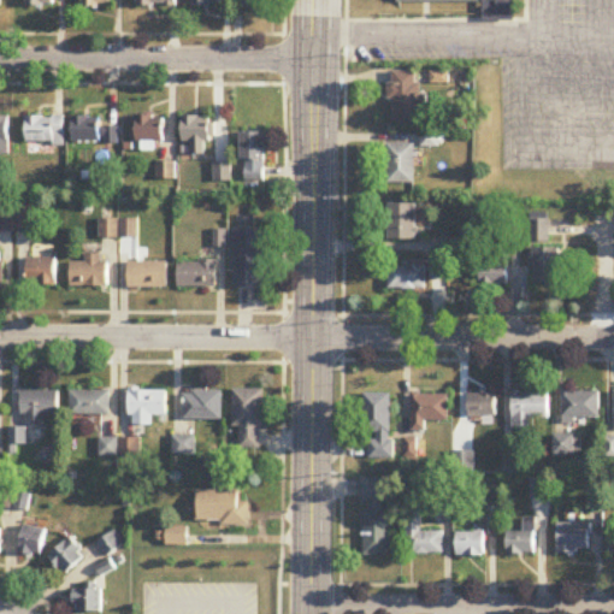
[(396,0),(482,0),(483,21),(513,21),(513,0),(396,0)]
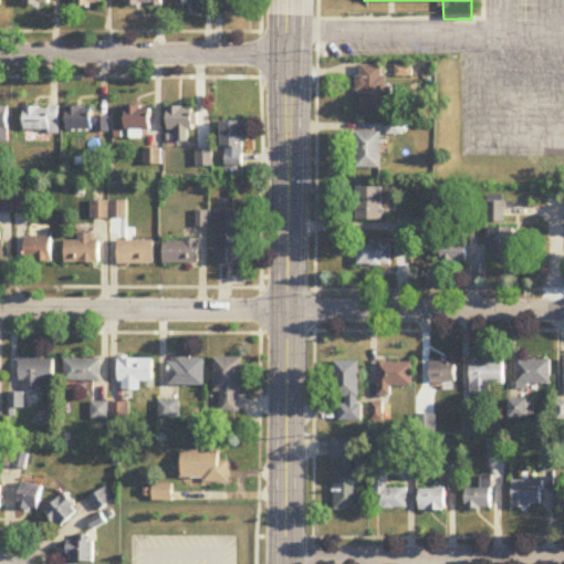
[(359,114),(388,114),(388,65),(359,64),(359,114)]
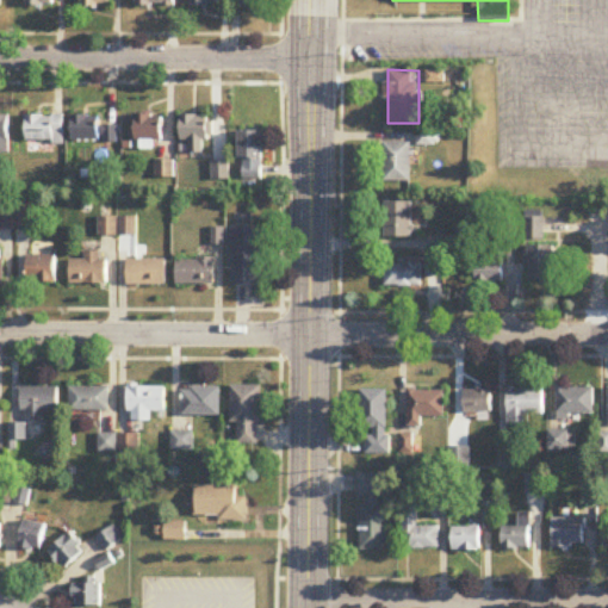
[(24,141),(62,141),(62,113),(24,113),(24,141)]
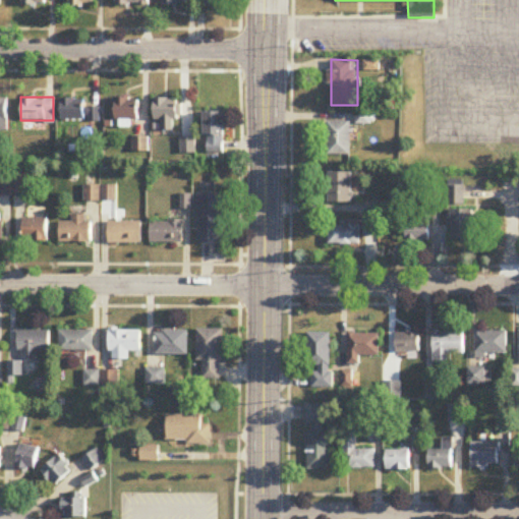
[(137,118),(137,97),(115,97),(115,118),(137,118)]
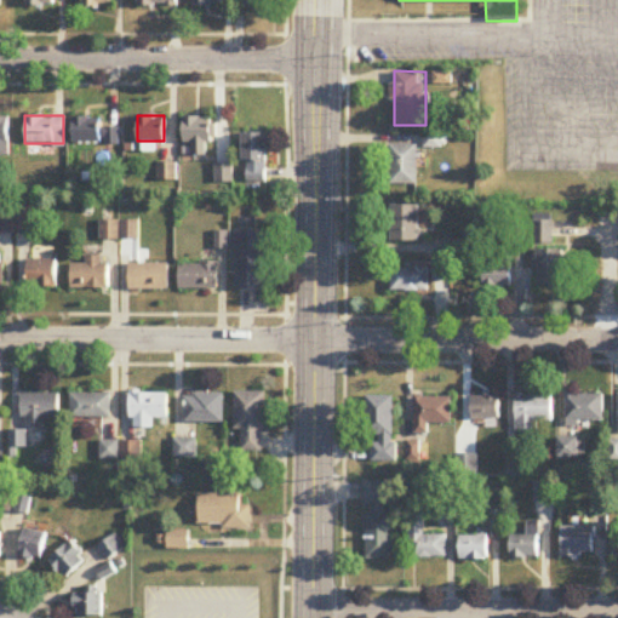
[(183,143),(189,143),(189,155),(210,155),(210,115),(183,115),(183,143)]
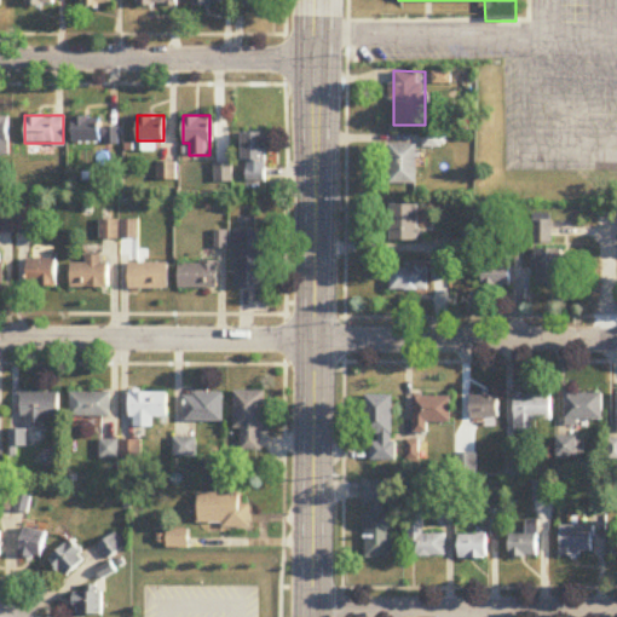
[(116,143),(116,125),(98,125),(98,116),(71,116),(71,143),(116,143)]
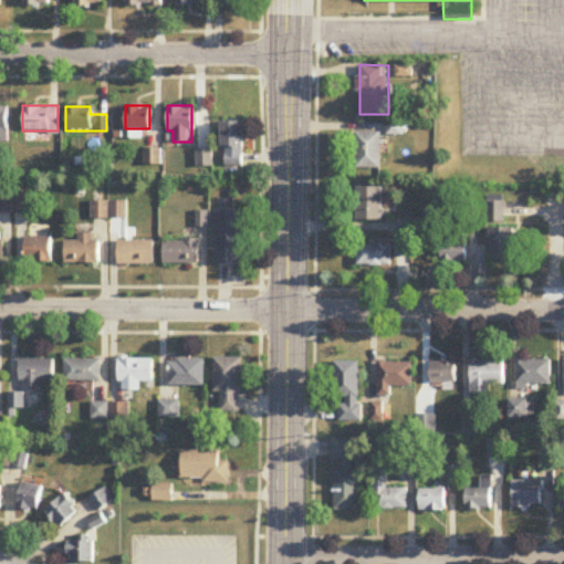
[(222,121),(222,164),(243,164),(243,121),(222,121)]
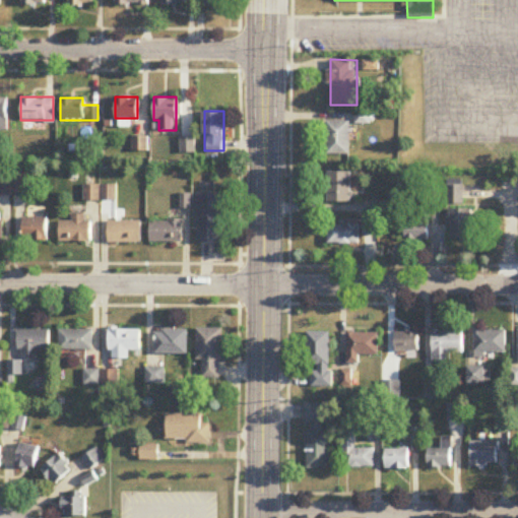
[(349,121),(326,121),(326,153),(349,153),(349,121)]
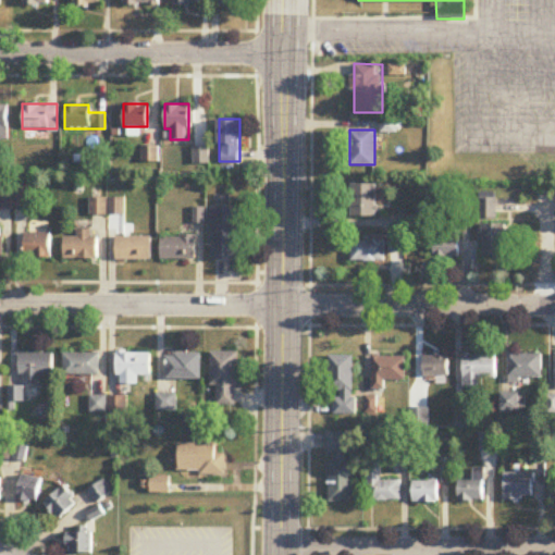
[(352,184),(352,216),(375,216),(375,184),(352,184)]
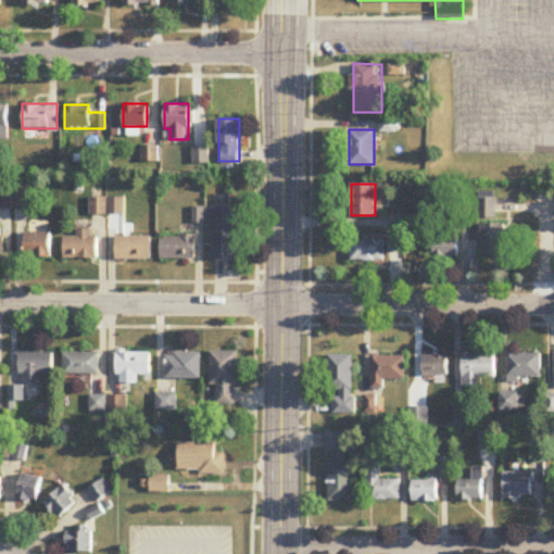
[(0,206),(12,206),(12,191),(0,190),(0,206)]
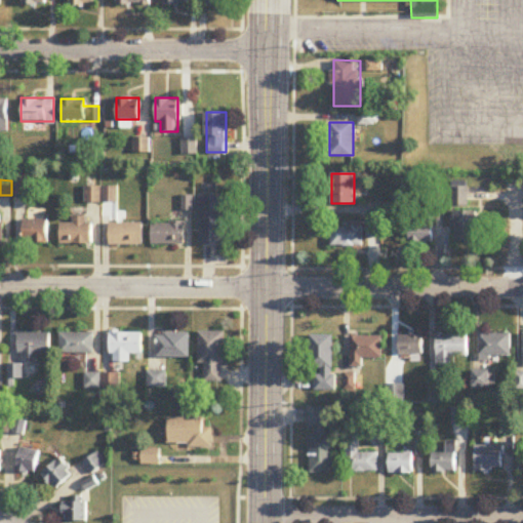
[(17,196),(27,195),(26,179),(16,180),(17,196)]
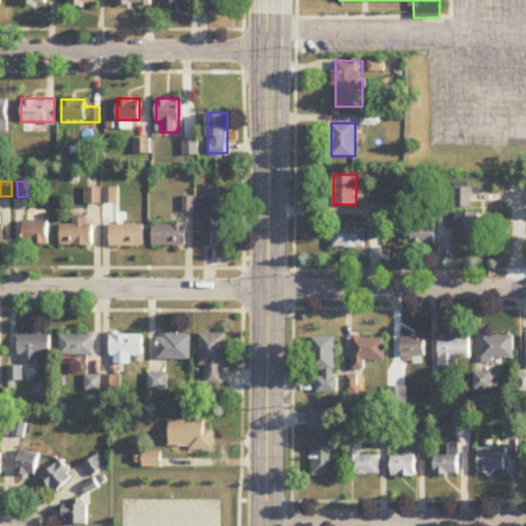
[(469,189),(456,189),(456,205),(469,205),(469,189)]
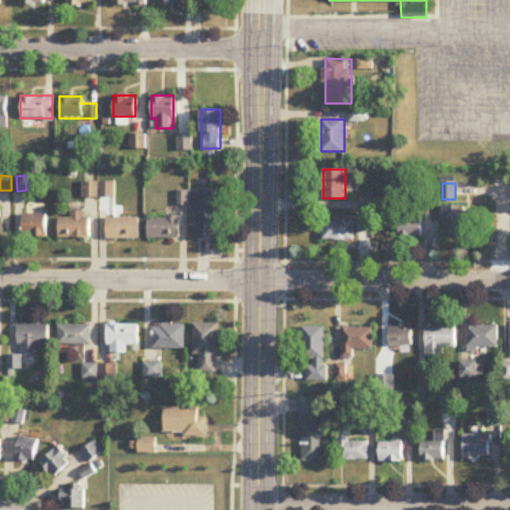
[(217,188),(195,188),(195,237),(217,237),(217,188)]
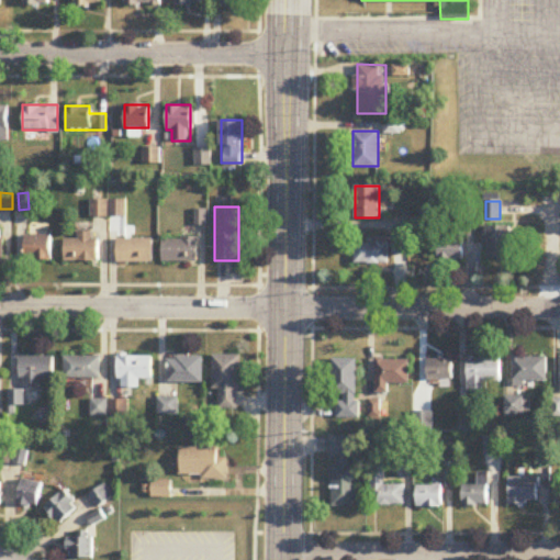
[(510,258),(510,225),(488,225),(488,258),(510,258)]
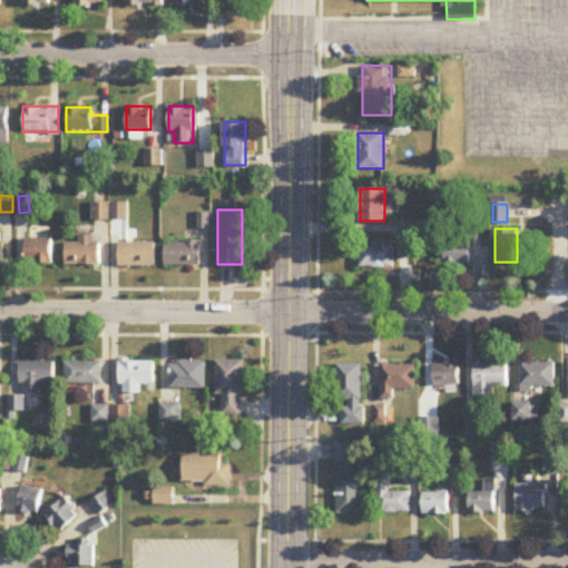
[(99,264),(99,234),(79,234),(79,241),(66,241),(66,264),(99,264)]
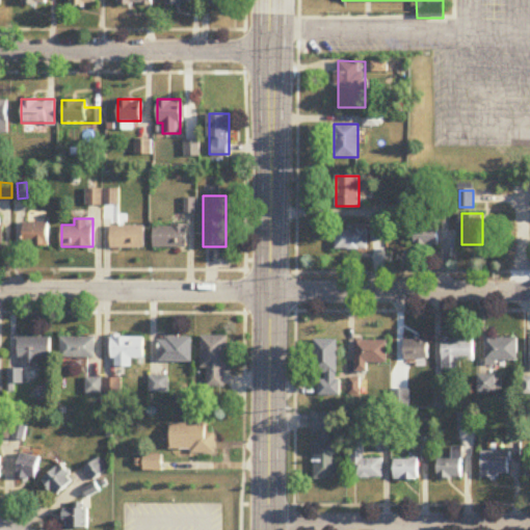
[(49,246),(49,220),(24,220),(24,246),(49,246)]
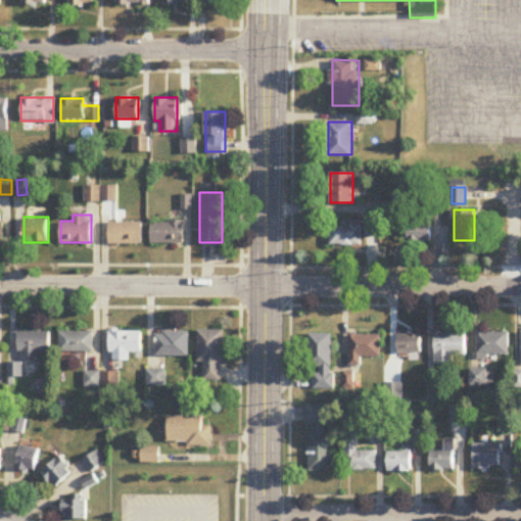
[(151,242),(184,242),(184,220),(151,220),(151,242)]
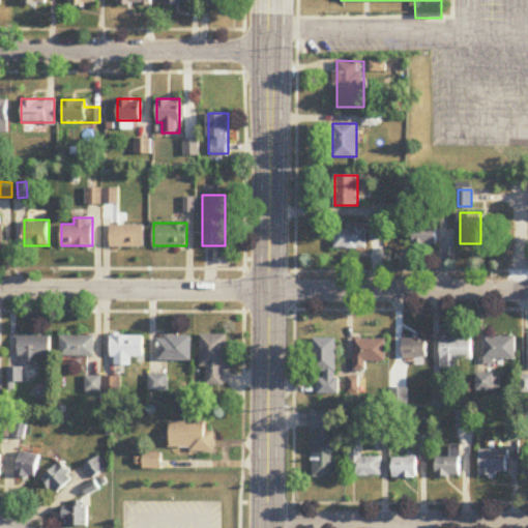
[(144,224),(111,224),(111,246),(144,246),(144,224)]
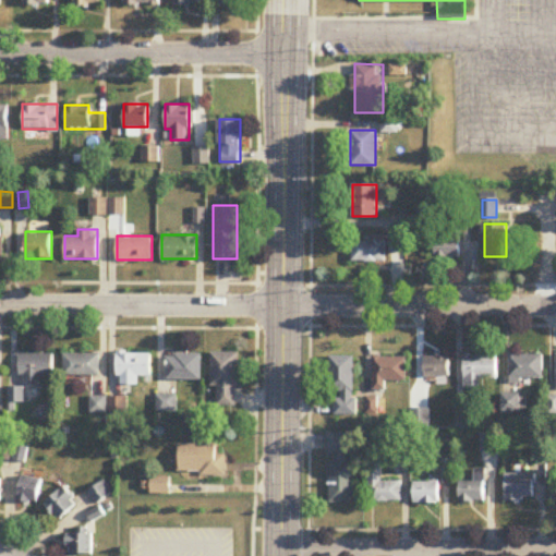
[(432,237),(431,256),(459,257),(460,238),(432,237)]
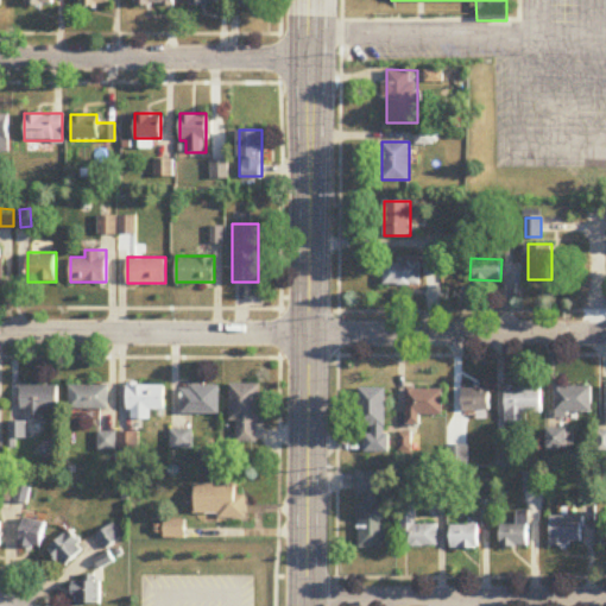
[(441,259),(428,259),(428,273),(441,273),(441,259)]
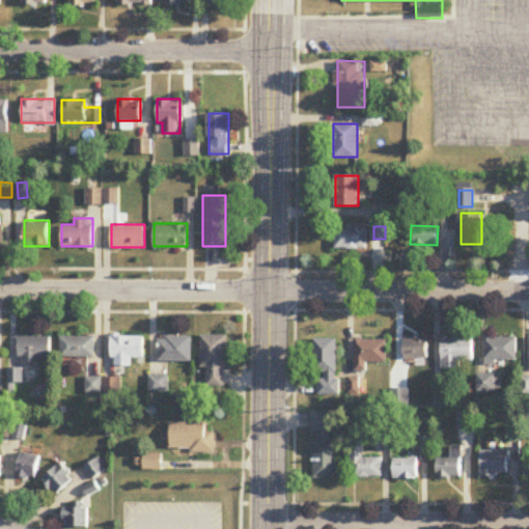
[(335,228),(335,248),(367,248),(367,228),(335,228)]
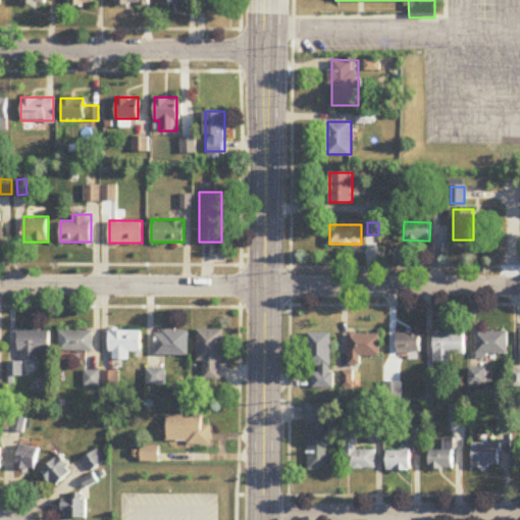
[(221,328),(197,328),(197,360),(202,360),(202,377),(221,377),(221,328)]
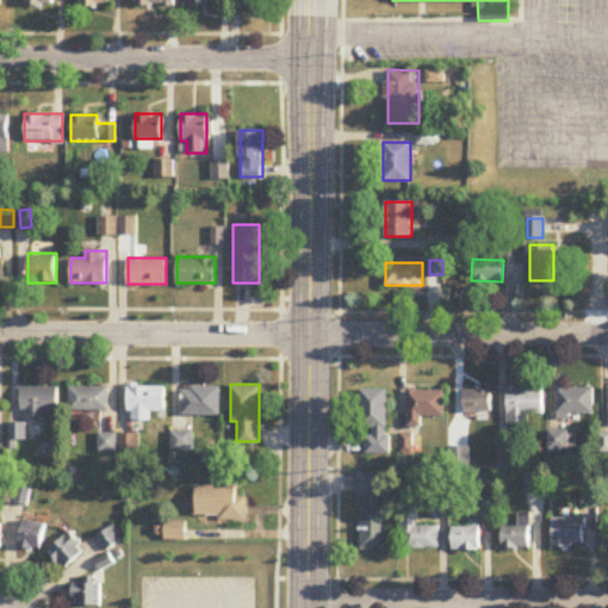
[(57,386),(20,386),(20,413),(57,413),(57,386)]
